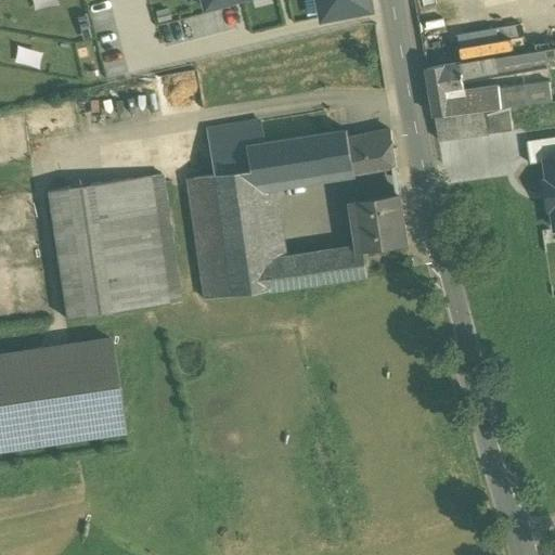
[(369,0),(204,0),(207,10),(245,0),(320,0),(324,20),(371,10),(369,0)]
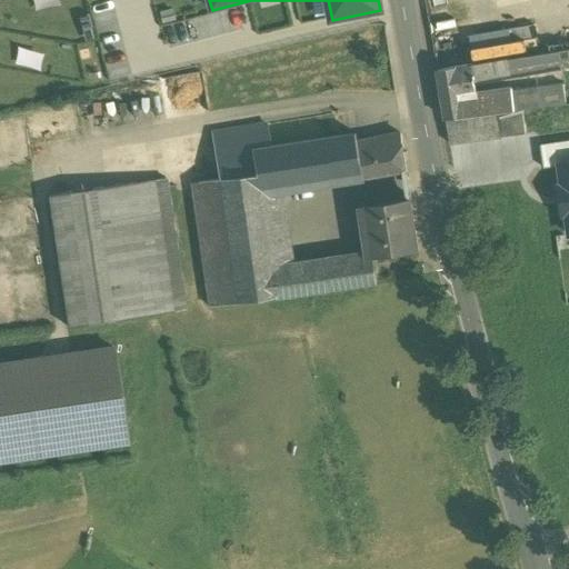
[(558,50),(507,59),(510,78),(525,76),(525,77),(561,71),(558,50)]
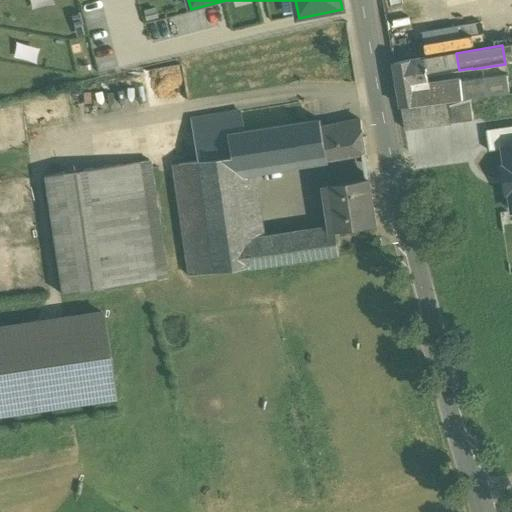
[(456,53),(394,64),(401,107),(432,103),(432,104),(446,103),(463,101),(461,83),(460,80),(429,86),(427,75),(448,70),(449,72),(459,70),(456,53)]
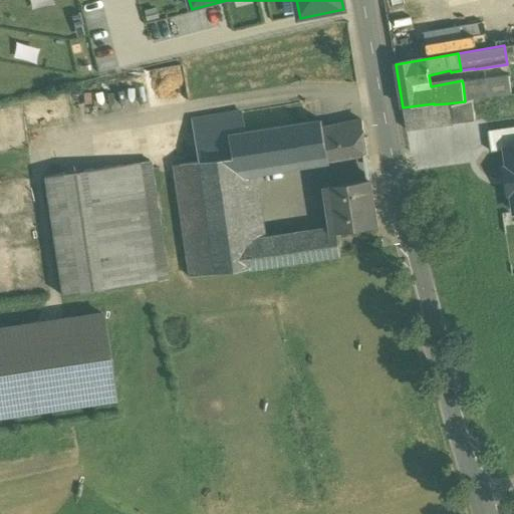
[(509,77),(463,83),(465,101),(511,95),(509,77)]
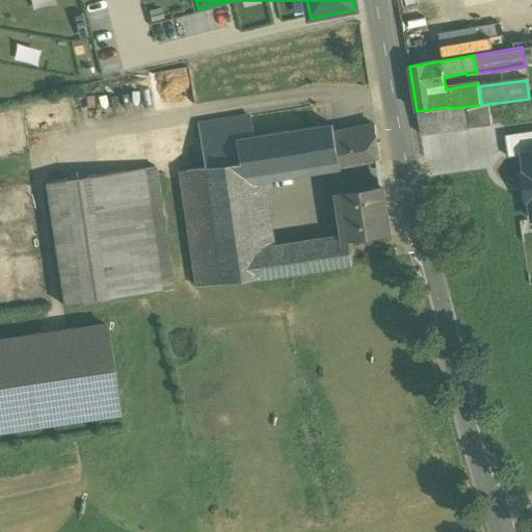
[(531,98),(481,105),(463,107),(468,130),(531,121),(531,98)]
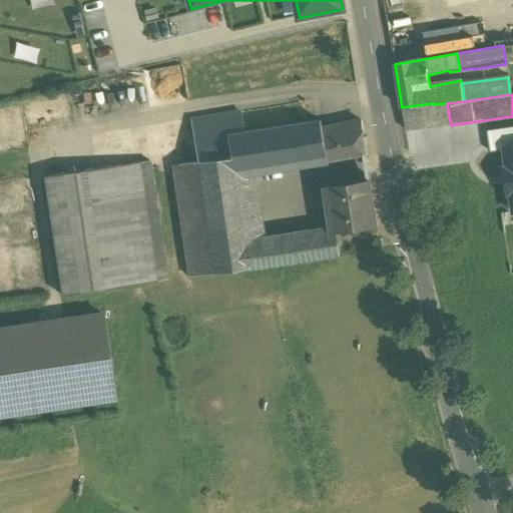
[(433,104),(402,108),(406,131),(451,125),(447,103),(433,104)]
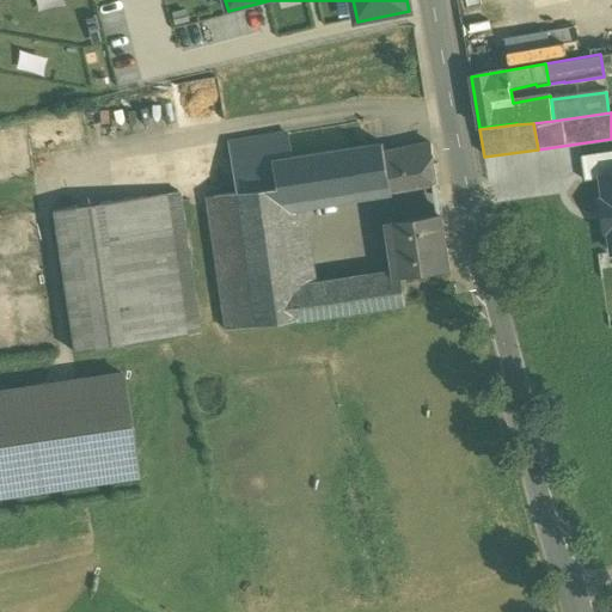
[(287,134),(267,138),(270,163),(291,159),(287,134)]
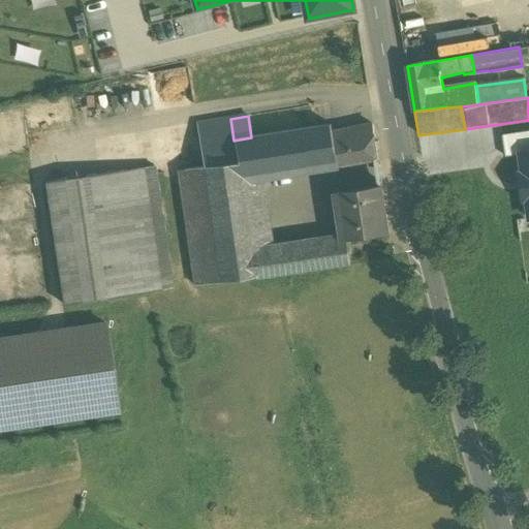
[(230,119),(196,124),(204,167),(237,162),(234,141),(230,119)]
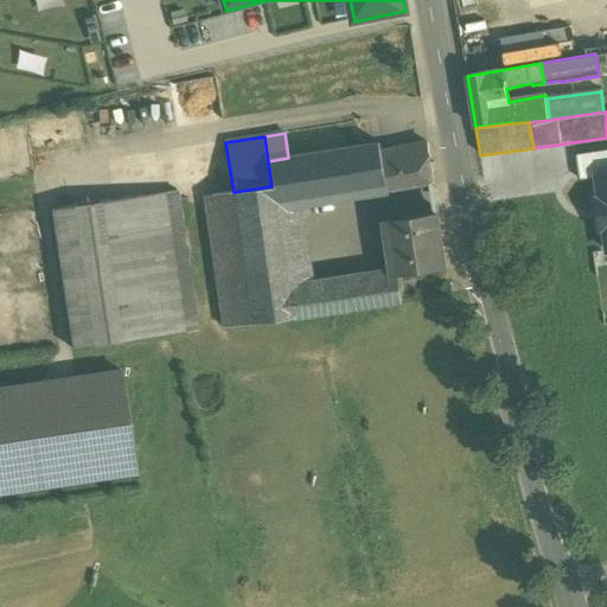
[(288,158),(268,161),(272,186),(274,196),(294,191),(296,202),(433,180),(429,158),(430,158),(429,155),(427,144),(381,153),(379,144),(288,158)]
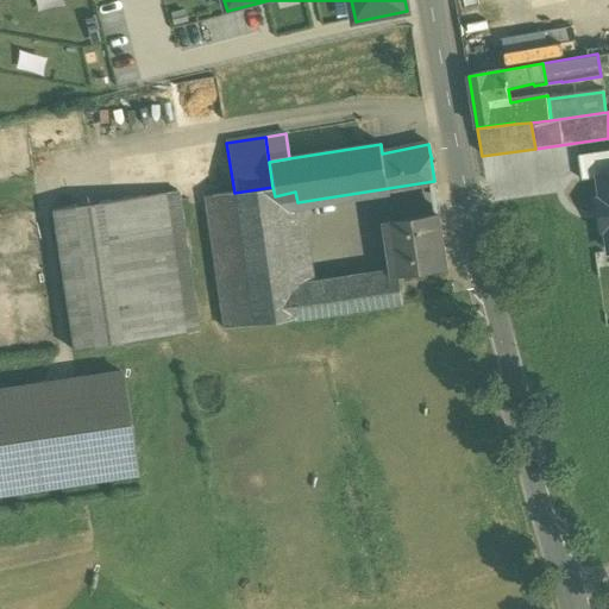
[(608,151),(578,157),(582,181),(598,179),(598,176),(608,174),(608,151)]
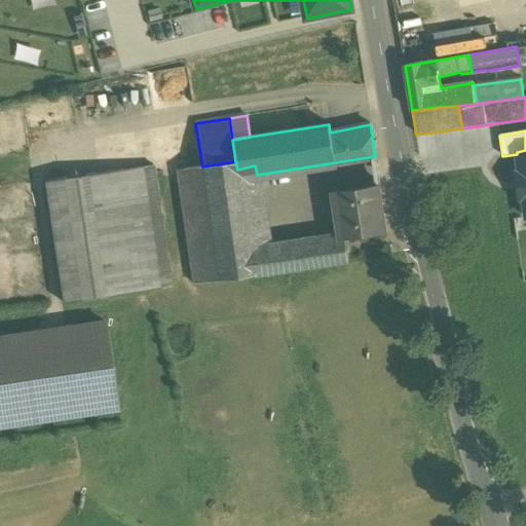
[(525,150),(517,152),(517,154),(520,173),(517,173),(521,199),(524,199),(525,216),(525,150)]
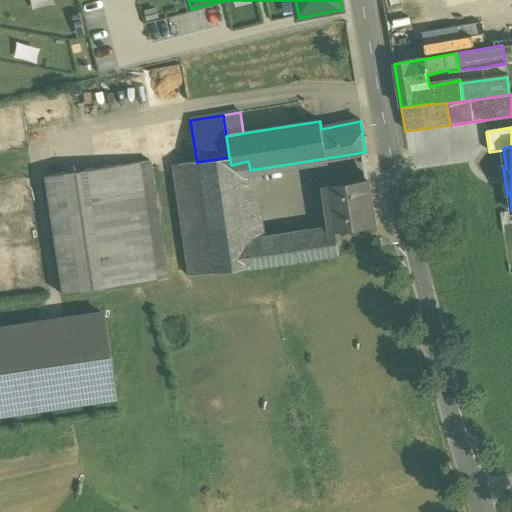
[(231,165),(229,157),(197,162),(213,272),(246,267),(242,244),(260,242),(250,170),(248,161),(231,165)]
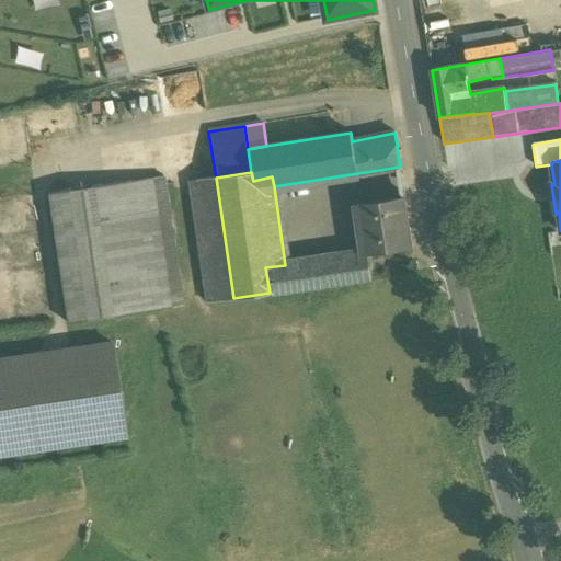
[(152,178),(49,193),(68,323),(172,308),(152,178)]
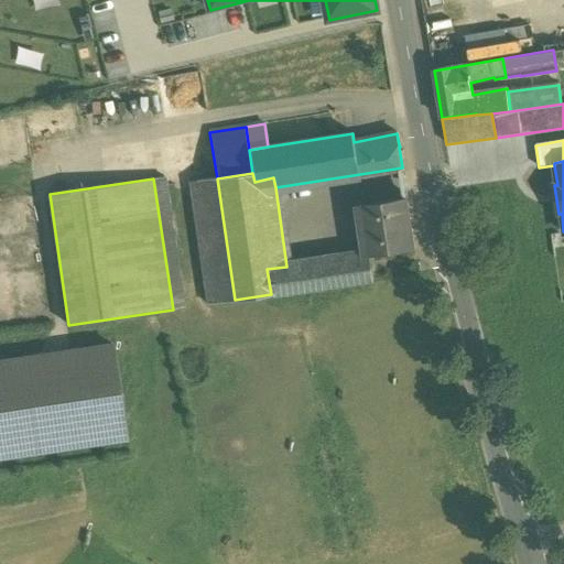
[(217,179),(191,182),(208,304),(235,300),(217,179)]
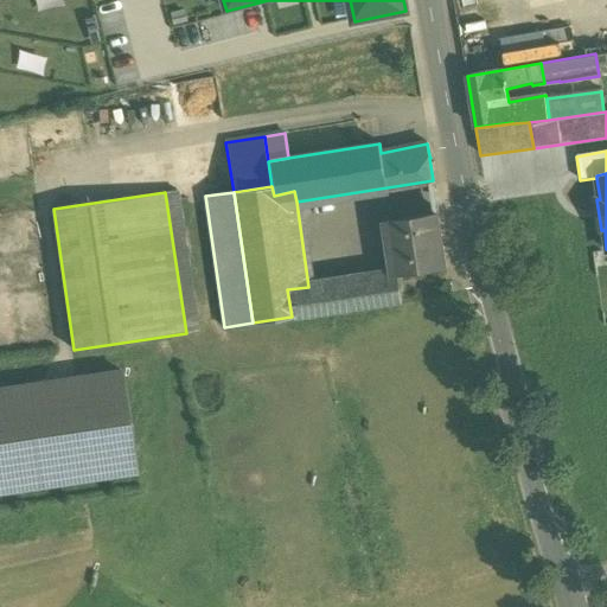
[(438,212),(389,219),(397,274),(397,275),(398,274),(446,268),(446,264),(445,266),(438,215),(439,215),(438,212)]
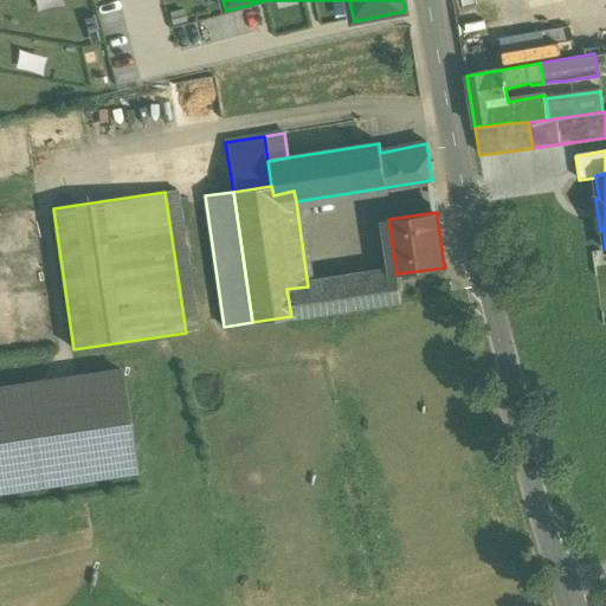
[(308,287),(287,289),(291,316),(401,301),(398,274),(397,275),(397,274),(308,287)]
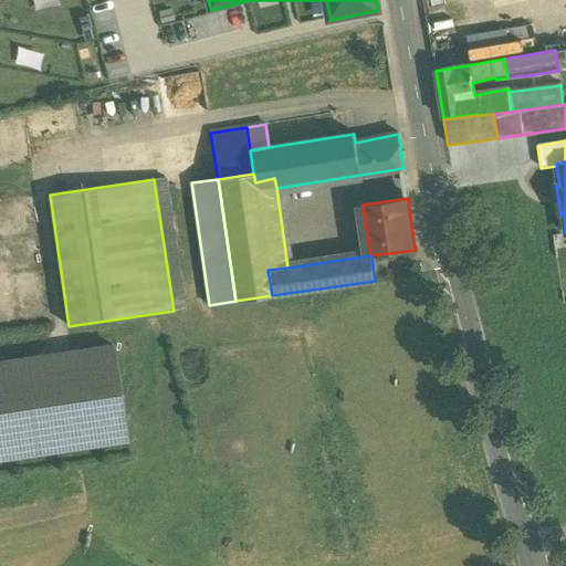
[(113,346),(0,363),(0,459),(127,440),(113,346)]
